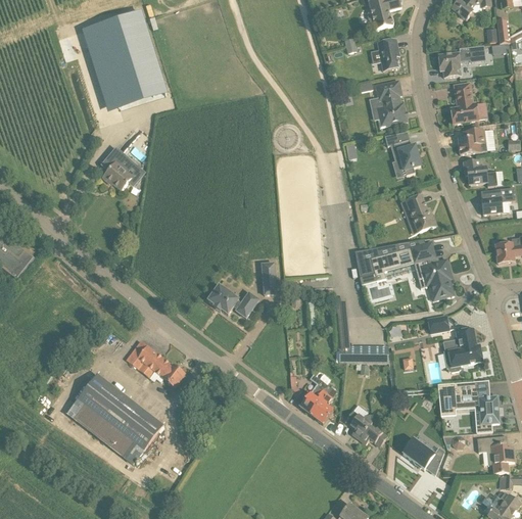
[(375,29),(392,25),(392,24),(393,21),(391,16),(390,15),(388,9),(400,6),(398,0),(368,0),(370,9),(369,9),(367,12),(368,17),(371,19),(373,19),(375,29)]
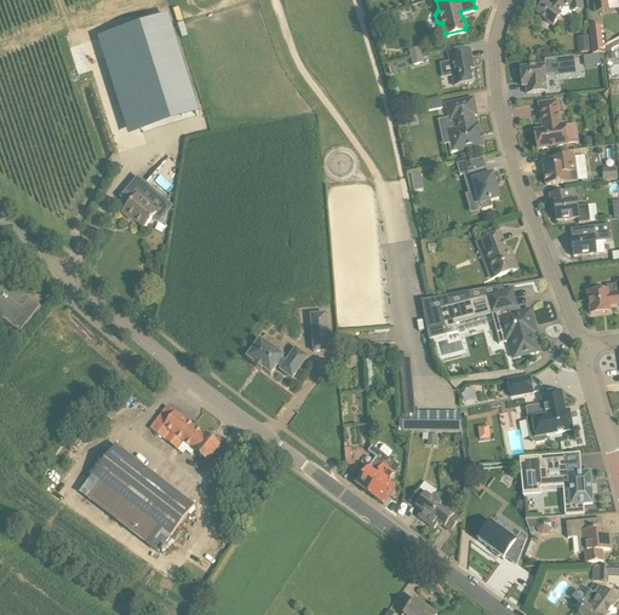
[(543,0),(536,10),(551,22),(560,12),(557,10),(562,4),(569,3),(569,7),(580,6),(579,0),(550,0),(549,3),(545,0),(543,0)]
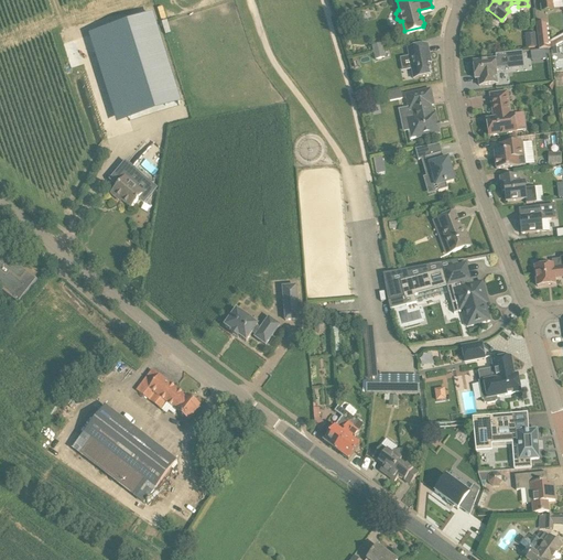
[(538,46),(550,45),(555,42),(562,36),(562,29),(548,39),(545,19),(536,20),(537,32),(538,44),(538,46)]
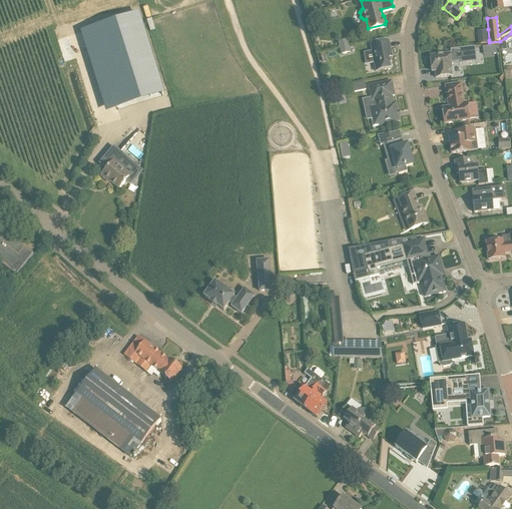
[(339,44),(348,42),(346,36),(337,38),(339,44)]
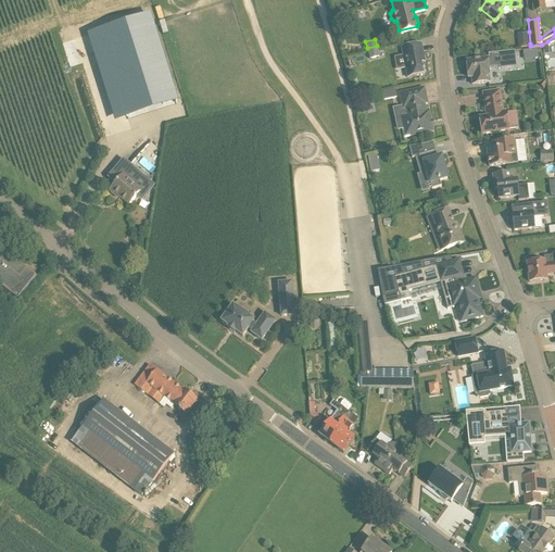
[(406,74),(423,71),(420,55),(424,54),(420,40),(401,45),(406,74)]
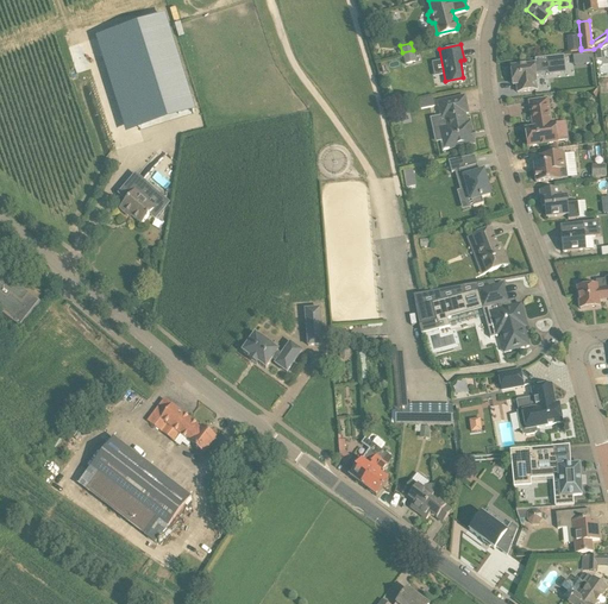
[(413,50),(402,52),(405,61),(414,58),(413,50)]
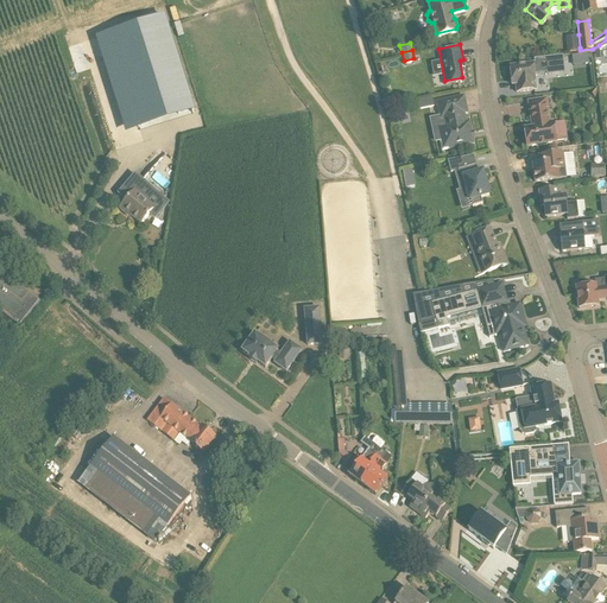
[(592,50),(583,51),(583,59),(593,58),(592,50)]
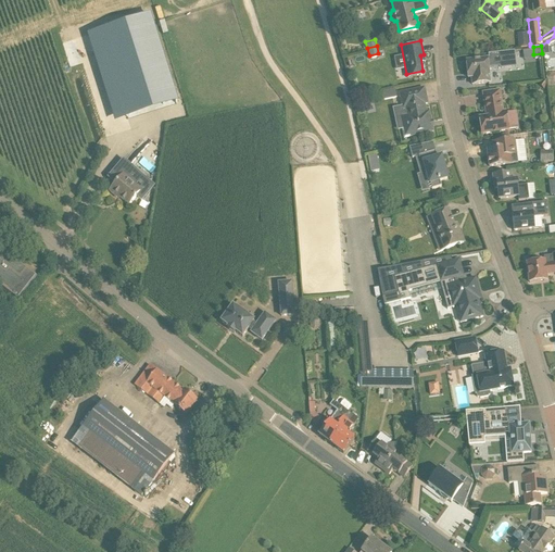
[(500,64),(515,62),(513,48),(488,50),(488,54),(466,58),(467,74),(470,74),(471,80),(489,78),(488,63),(500,62),(500,64)]
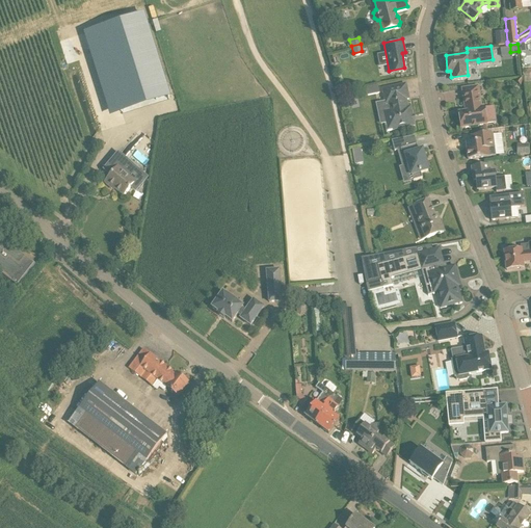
[(173,89),(165,73),(163,66),(128,80),(126,74),(113,78),(109,67),(98,72),(114,112),(125,108),(118,91),(130,86),(137,103),(173,89)]
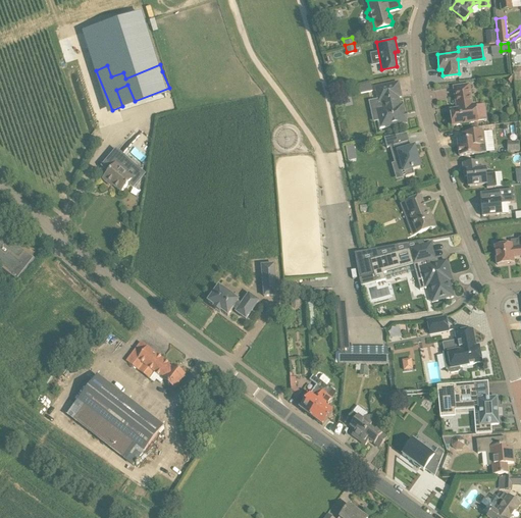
[(370,80),(358,83),(359,83),(360,90),(371,88),(369,81),(370,81),(370,80)]
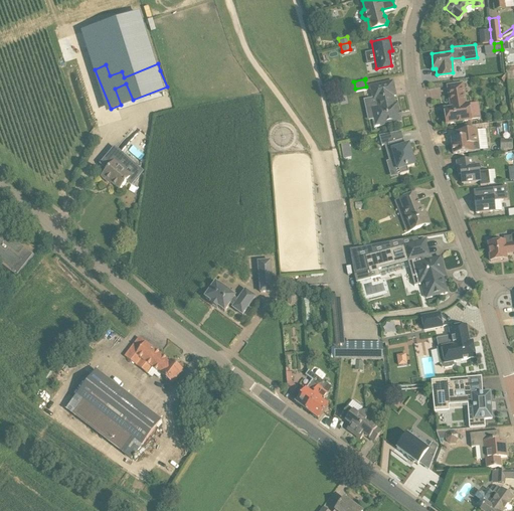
[(379,122),(391,120),(391,116),(399,114),(397,114),(396,110),(398,110),(396,100),(393,101),(392,93),(394,92),(391,78),(369,83),(372,97),(375,97),(377,104),(371,106),(373,116),(371,117),(373,125),(379,124),(379,122)]
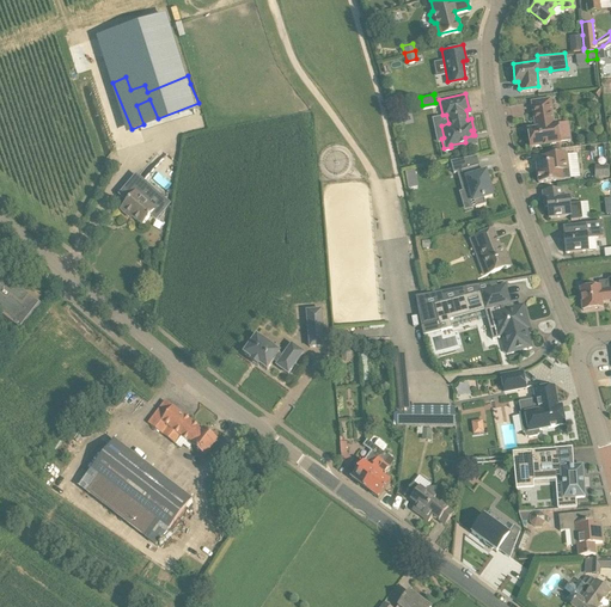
[(568,117),(556,120),(556,118),(553,120),(549,96),(531,98),(533,120),(536,120),(537,124),(527,126),(530,143),(570,138),(568,117)]
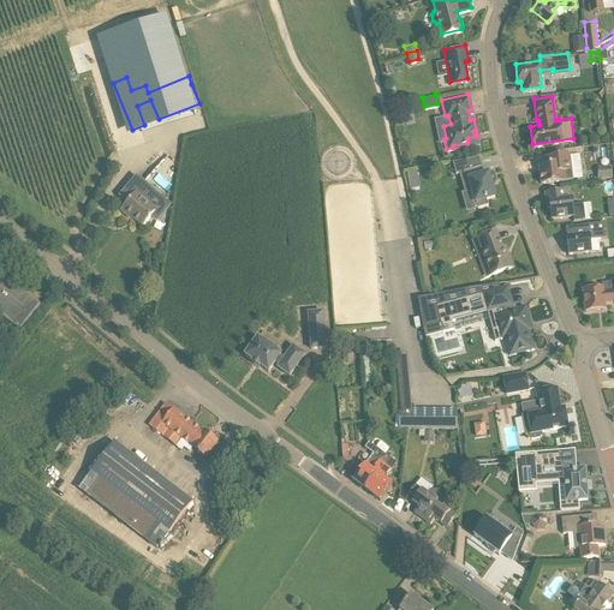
[(572,175),(571,166),(570,150),(544,153),(544,154),(548,154),(549,160),(538,162),(541,180),(566,177),(572,175)]
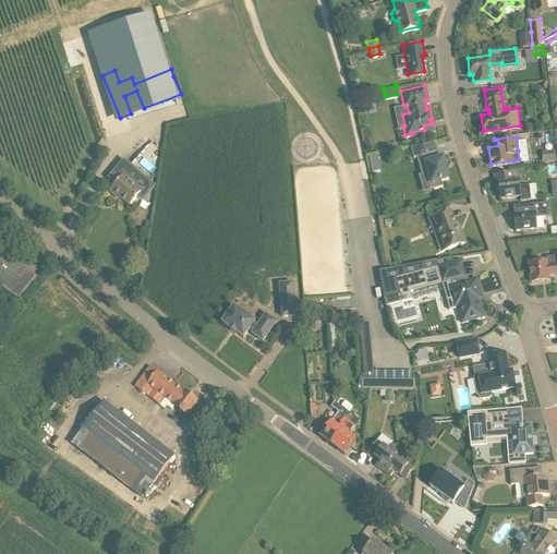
[(433,187),(443,183),(440,178),(448,176),(446,167),(445,167),(444,163),(445,163),(442,154),(438,155),(436,147),(419,153),(424,170),(427,169),(431,180),(433,187)]
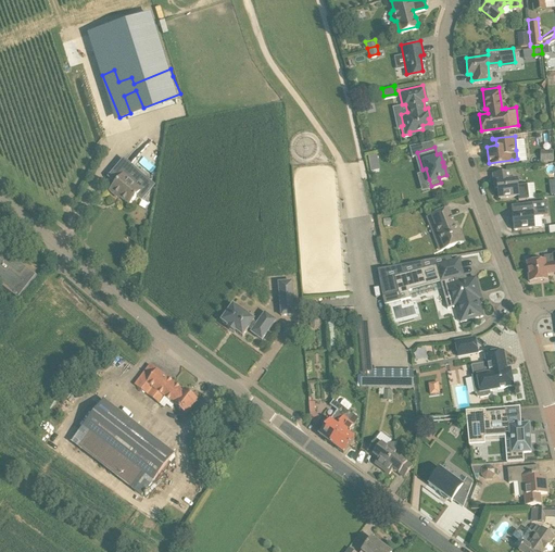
[(542,147),(543,158),(545,158),(552,158),(552,147),(542,147)]
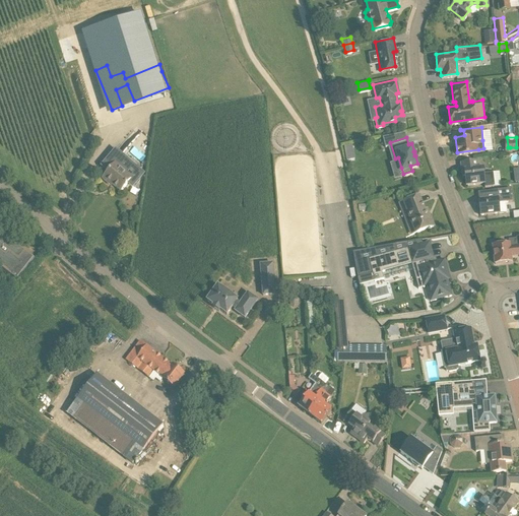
[(343,143),(344,149),(352,148),(351,141),(343,143)]
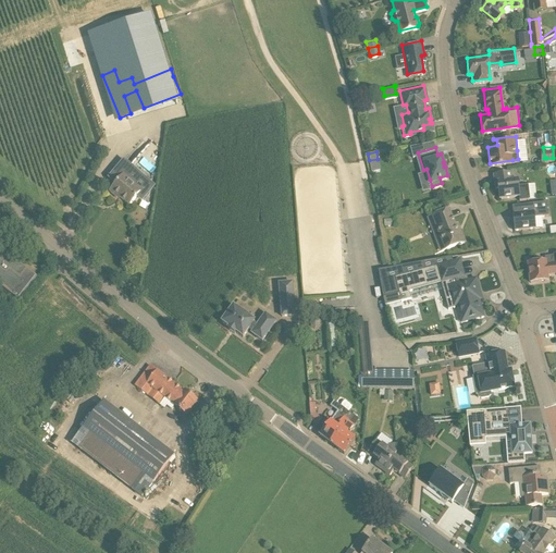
[(528,182),(517,183),(516,176),(511,177),(510,169),(493,171),(494,182),(497,182),(498,195),(518,193),(518,197),(529,196),(528,182)]
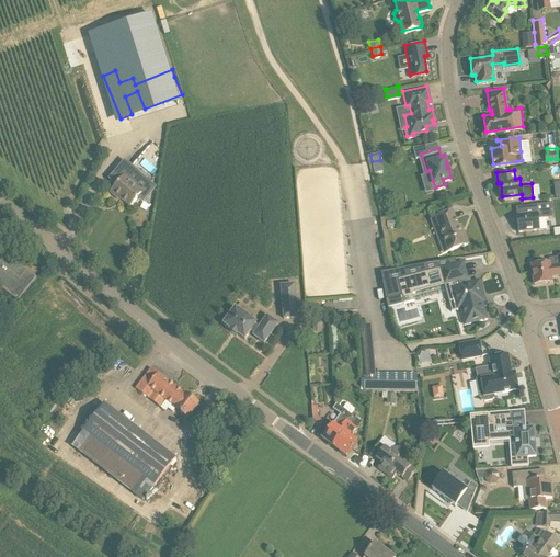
[(129,203),(143,188),(124,172),(110,189),(116,195),(117,193),(129,203)]
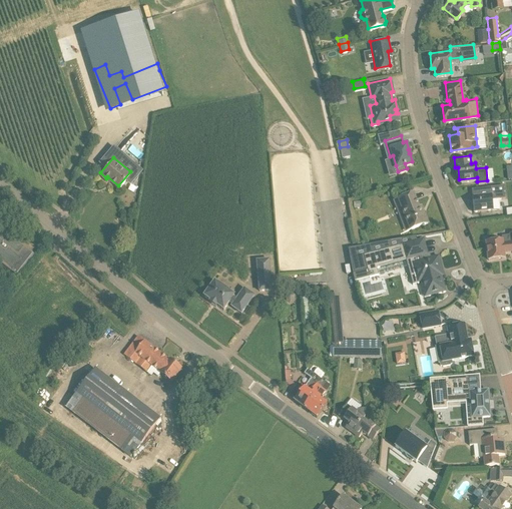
[(473,209),(492,207),(491,197),(504,195),(502,183),(477,186),(478,192),(471,193),(473,209)]
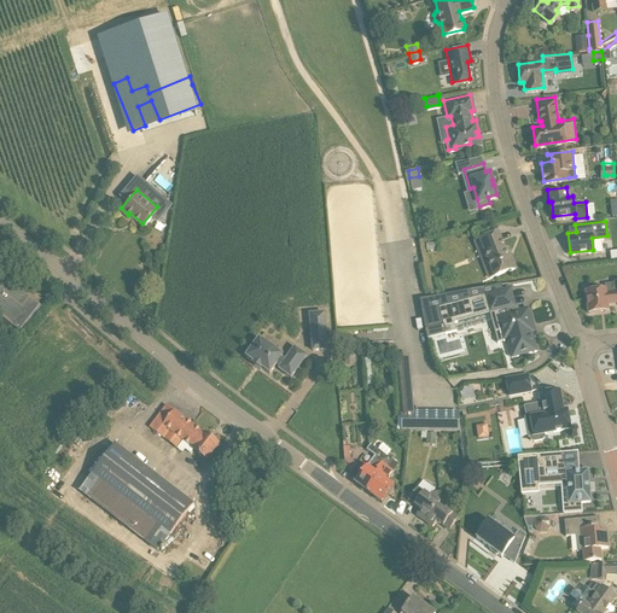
[(495,273),(514,266),(506,245),(504,246),(496,229),(481,235),(495,273)]
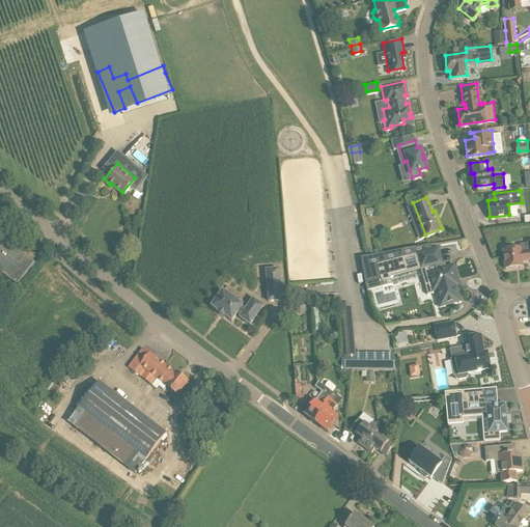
[(0,271),(16,283),(34,260),(2,236),(0,238),(0,271)]
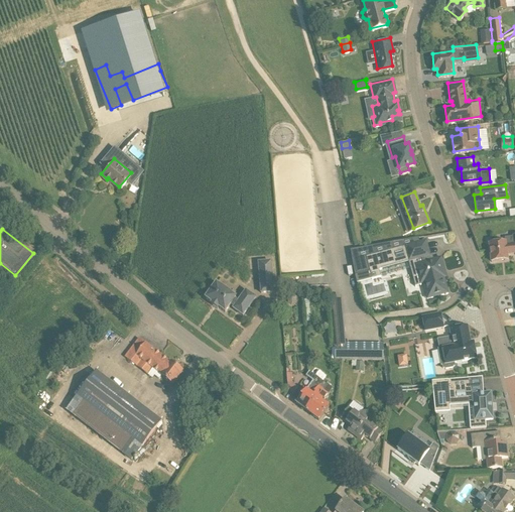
[(514,250),(514,252),(514,251),(514,232),(513,233),(504,234),(505,238),(489,240),(491,258),(507,256),(506,251),(514,250)]
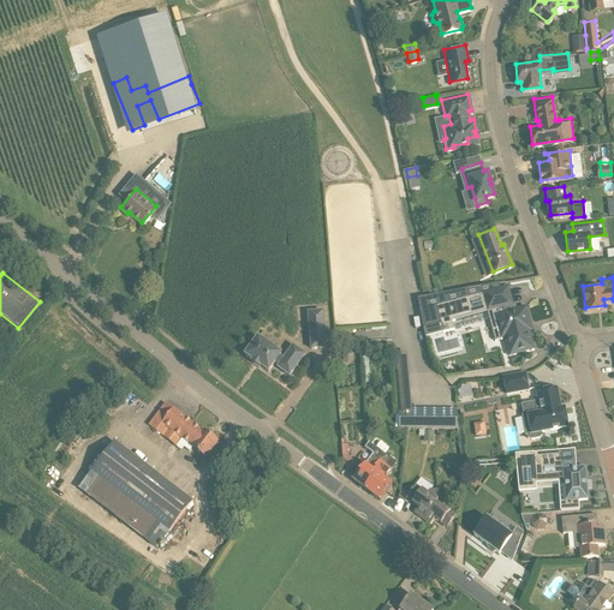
[(513,351),(534,346),(529,327),(531,327),(530,320),(525,303),(507,308),(506,303),(510,301),(505,283),(482,289),(435,303),(442,328),(453,326),(451,317),(454,317),(454,316),(487,308),(488,311),(490,312),(494,312),(499,332),(504,334),(508,333),(513,351)]
